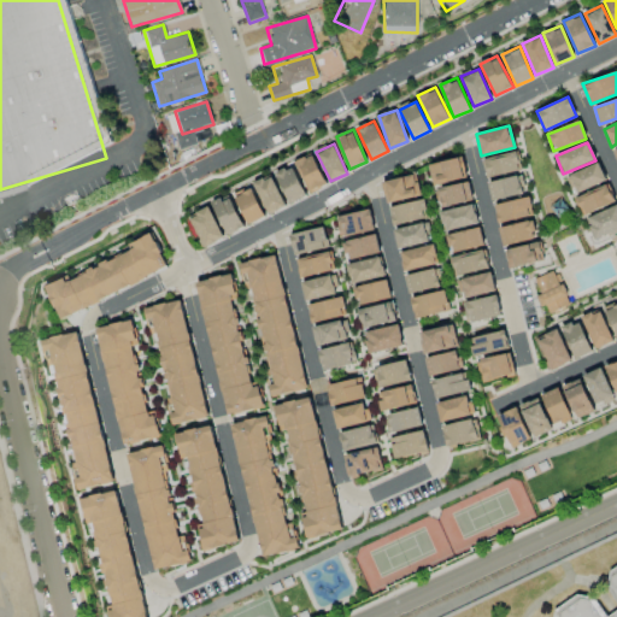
[(487,178),(521,170),(516,152),(482,160),(487,178)]
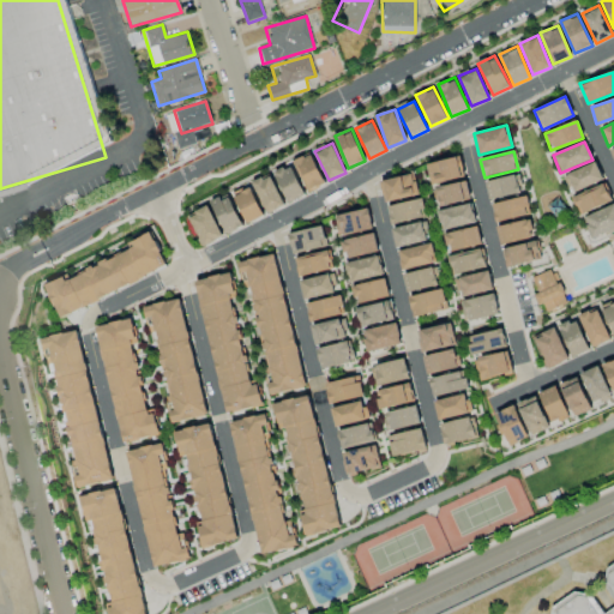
[(295,158),(307,192),(324,185),(313,152),(295,158)]
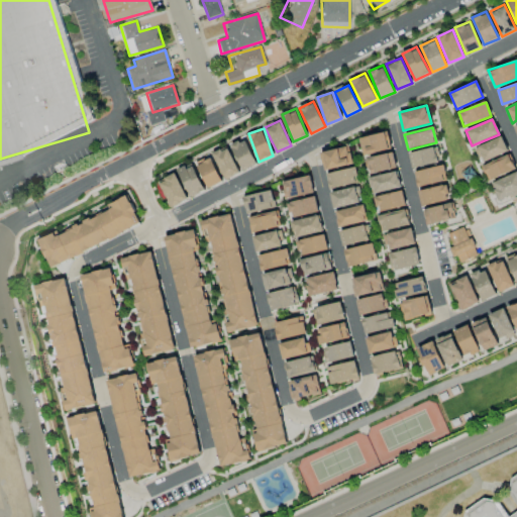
[(359,136),(362,154),(389,150),(386,133),(359,136)]
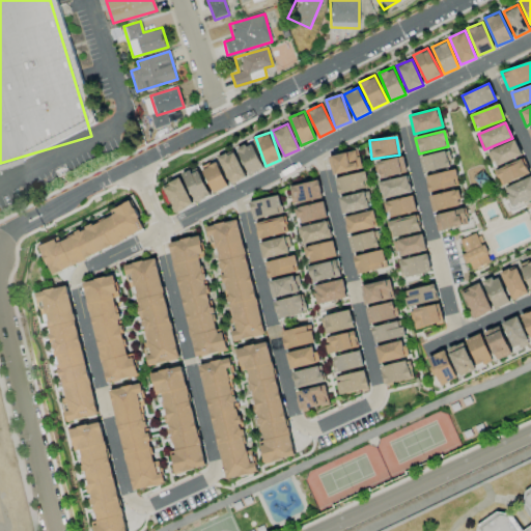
[(494,166),(521,156),(515,141),(487,150),(494,166)]
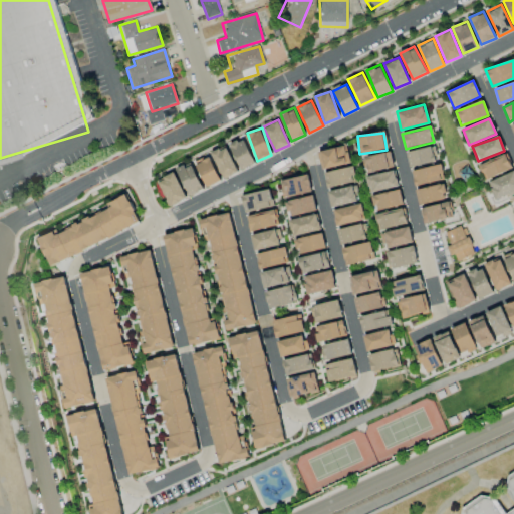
[(229,145),(241,170),(256,164),(244,138),(229,145)]
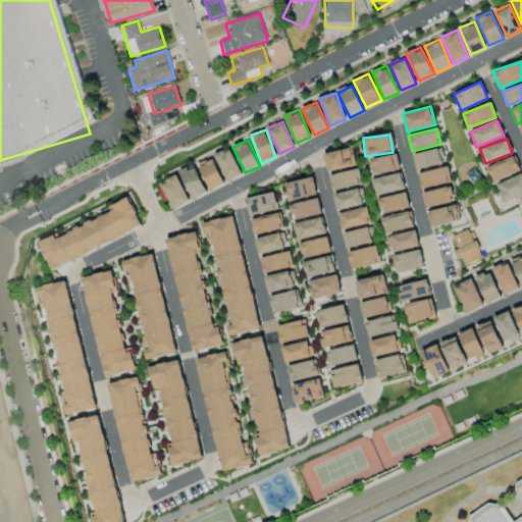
[(323,153),(327,172),(356,165),(352,147),(323,153)]
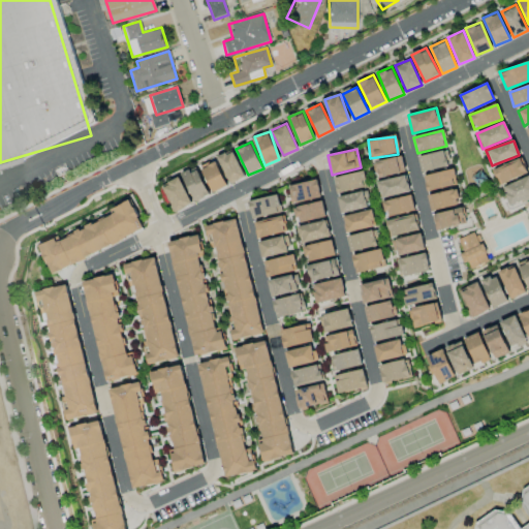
[(218,157),(229,184),(245,177),(234,150),(218,157)]
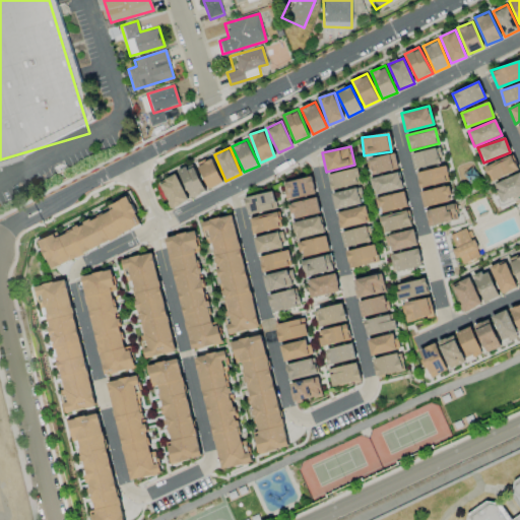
[(410,154),(414,170),(441,164),(436,147),(410,154)]
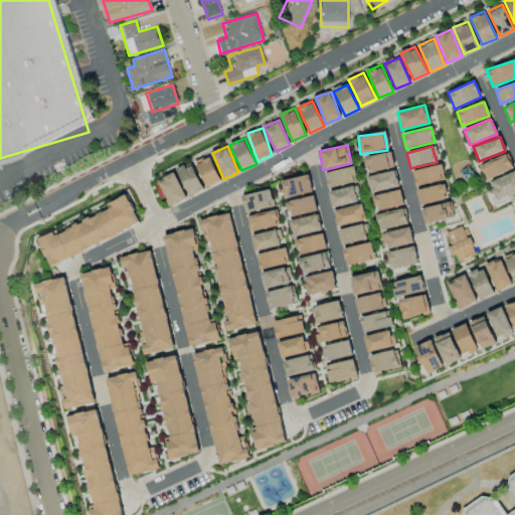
[(365,172),(389,170),(388,154),(364,157),(365,172)]
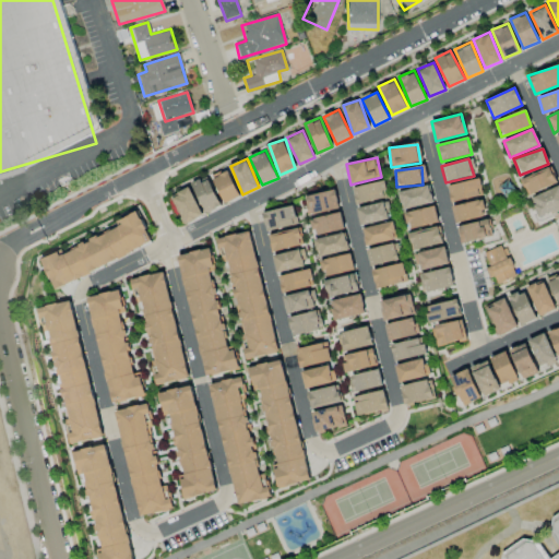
[(526,194),(556,183),(550,167),(521,179),(526,194)]
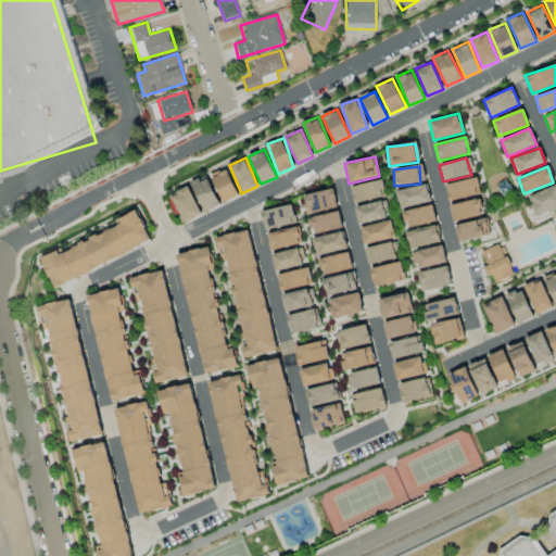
[(211,176),(224,203),(239,196),(226,168),(211,176)]
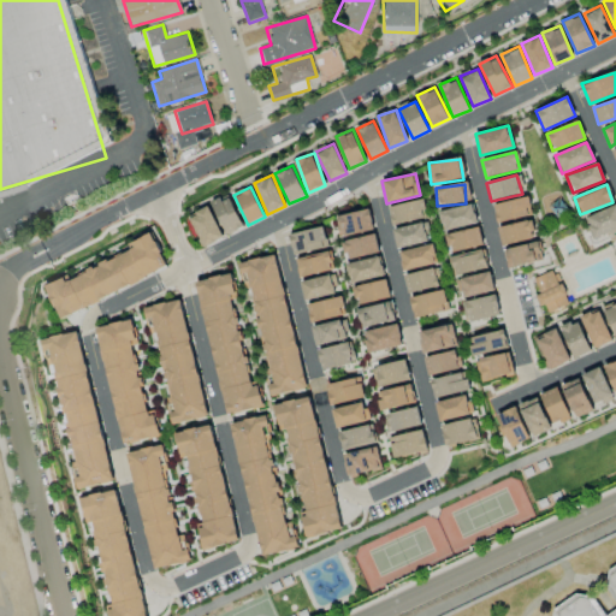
[(212,203),(226,235),(244,227),(230,196),(212,203)]
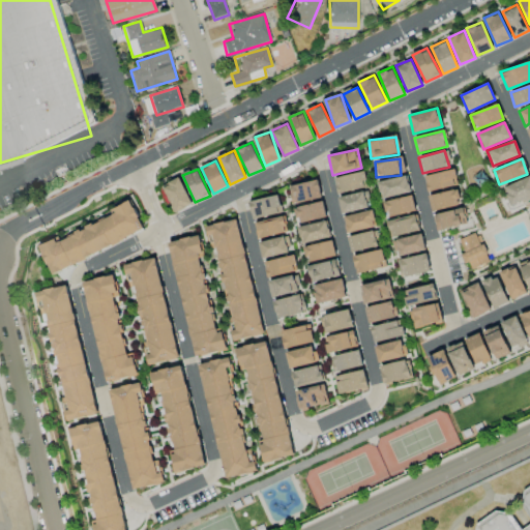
[(424,175),(427,190),(458,186),(454,170),(424,175)]
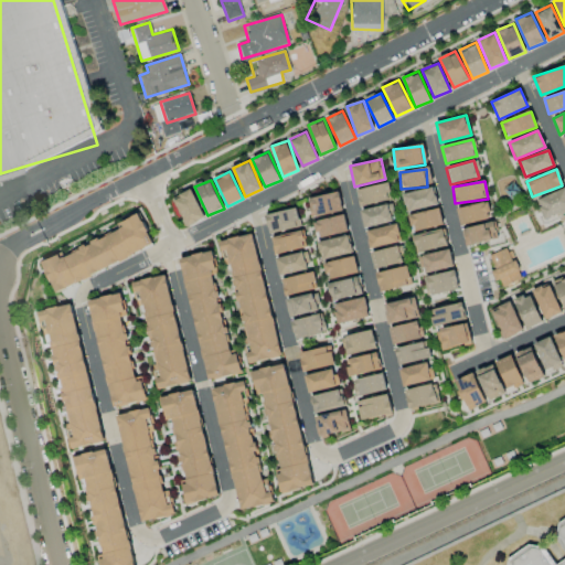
[(359,206),(391,201),(387,183),(356,189),(359,206)]
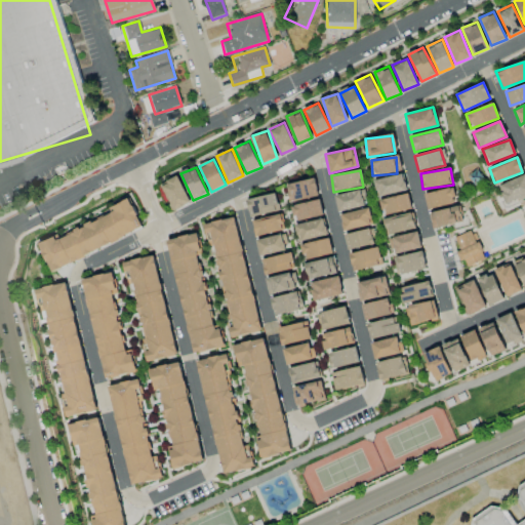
[(376,196),(406,192),(404,174),(374,178),(376,196)]
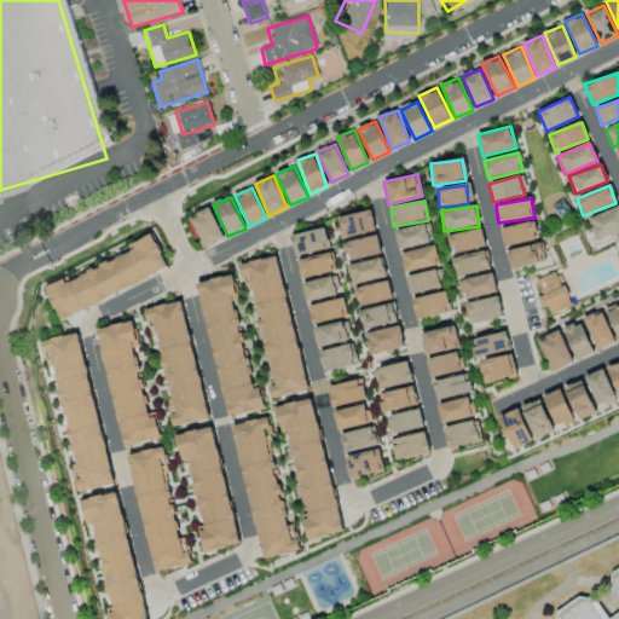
[(618,231),(618,206),(588,219),(595,241),(618,231)]
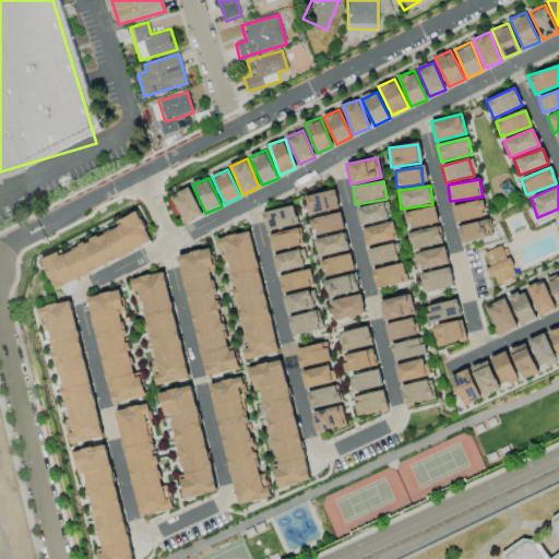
[(203,216),(189,187),(170,195),(185,225),(203,216)]
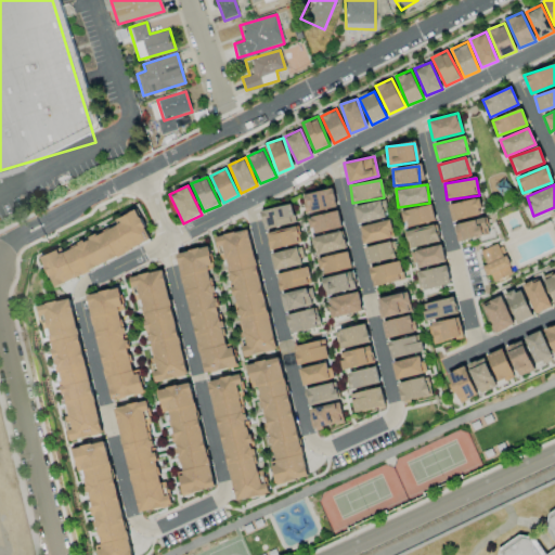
[(305,213),(336,209),(334,189),(304,192),(305,213)]
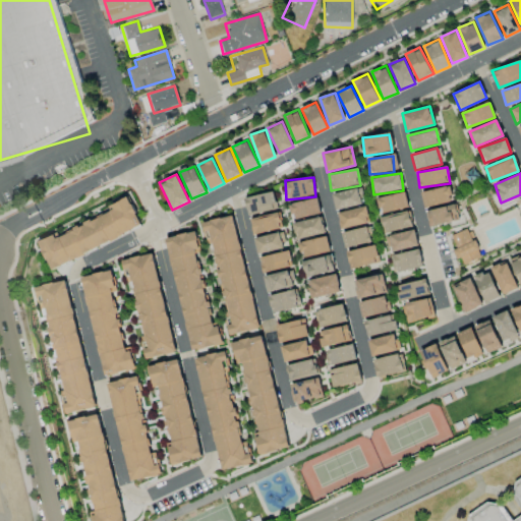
[(424,208),(452,201),(449,186),(420,192),(424,208)]
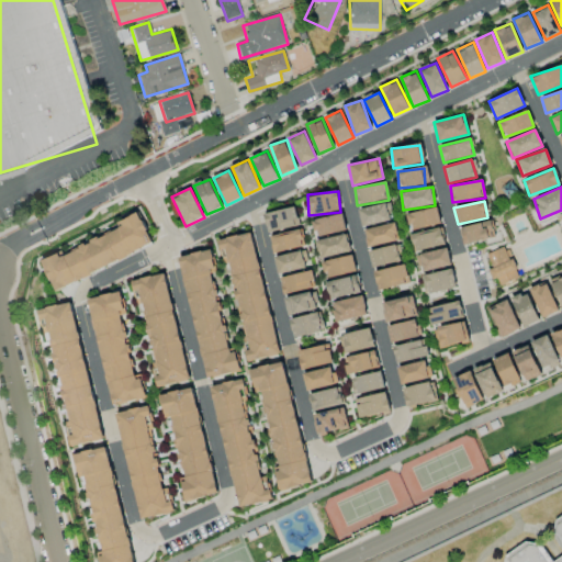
[(358,210),(362,227),(390,220),(385,202),(358,210)]
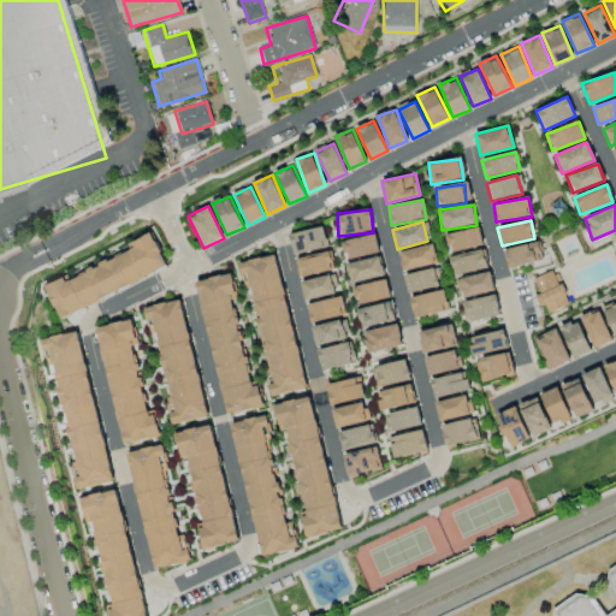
[(451,254),(484,244),(478,226),(445,235),(451,254)]
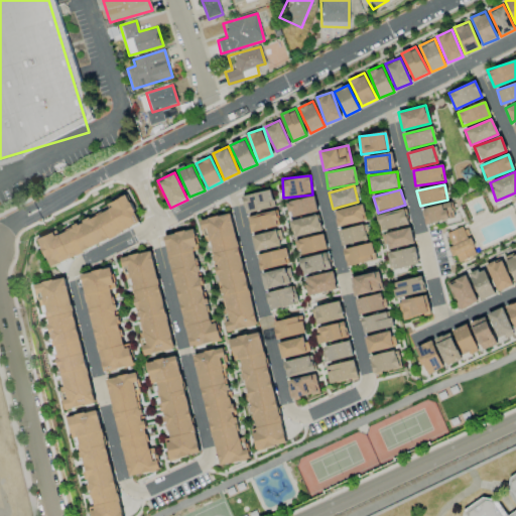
[(246,213),(273,209),(270,190),(243,195),(246,213)]
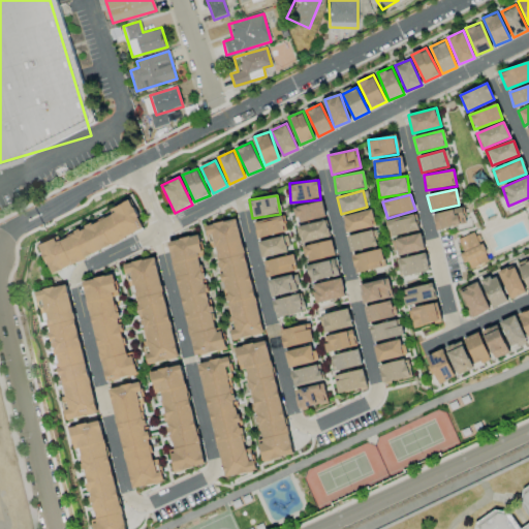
[(145,230),(130,199),(110,209),(113,215),(59,239),(58,237),(38,246),(51,273),(145,230)]
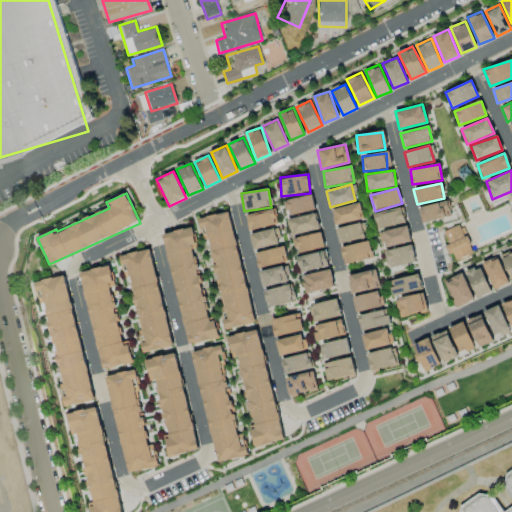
[(315,210),(312,194),(285,200),(288,216),(315,210)]
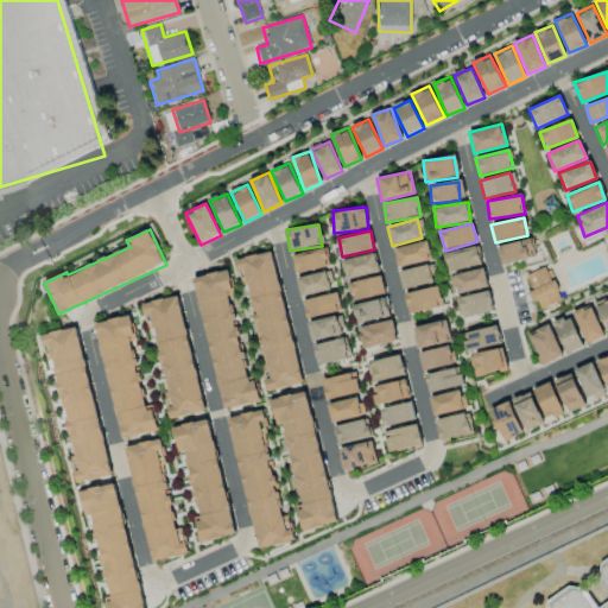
[(536,258),(532,239),(498,245),(501,264),(536,258)]
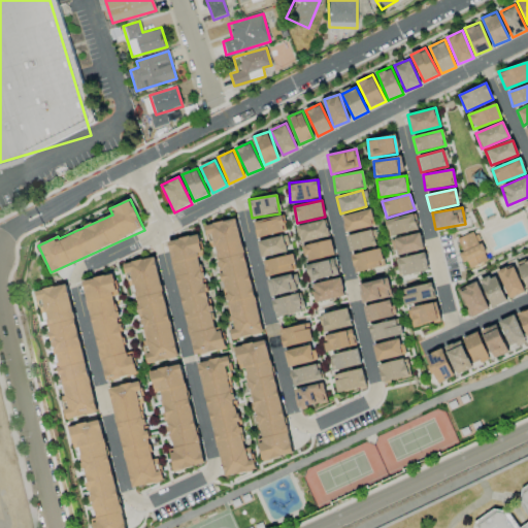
[(374,227),(371,209),(342,215),(345,232),(374,227)]
